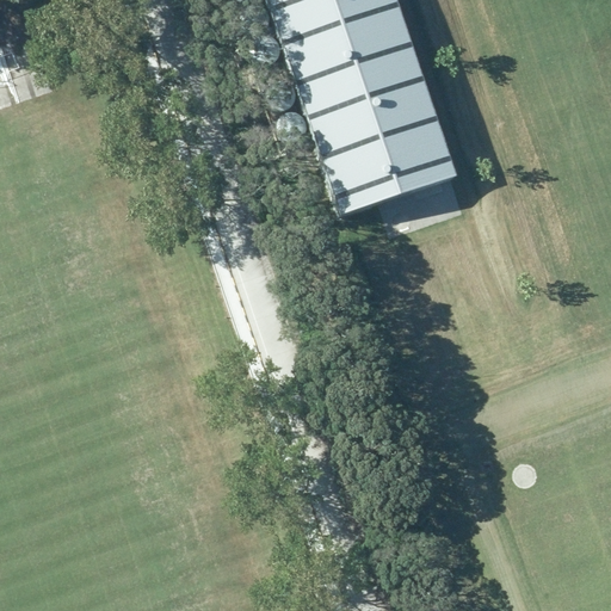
[(267,0),(343,216),(419,190),(458,176),(397,0),(267,0)]
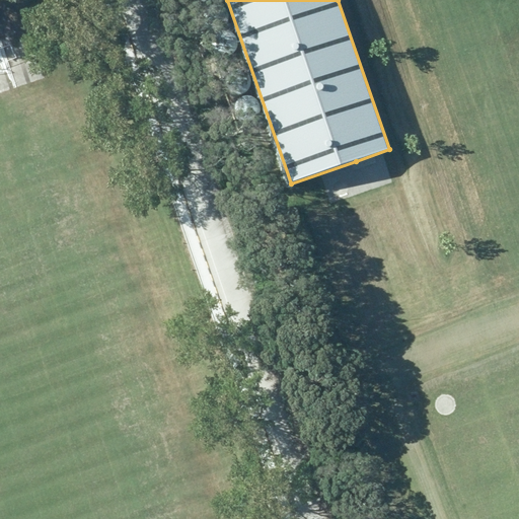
[(219,53),(222,55),(226,56),(230,56),(234,54),(236,52),(238,48),(239,44),(238,40),(237,36),(234,33),(230,31),(226,31),(222,32),(219,34),(216,38),(215,42),(215,46),(216,50),(219,53)]
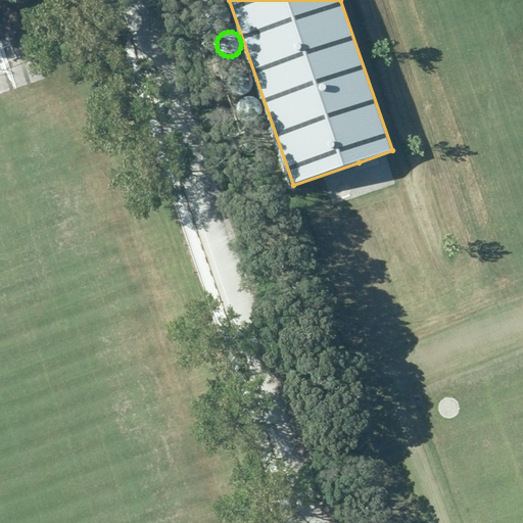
[(232,92),(235,94),(239,95),(243,95),(247,93),(249,90),(251,87),(252,83),(251,79),(250,76),(247,73),(243,70),(239,70),(235,72),(232,74),(229,77),(228,81),(228,85),(229,89),(232,92)]
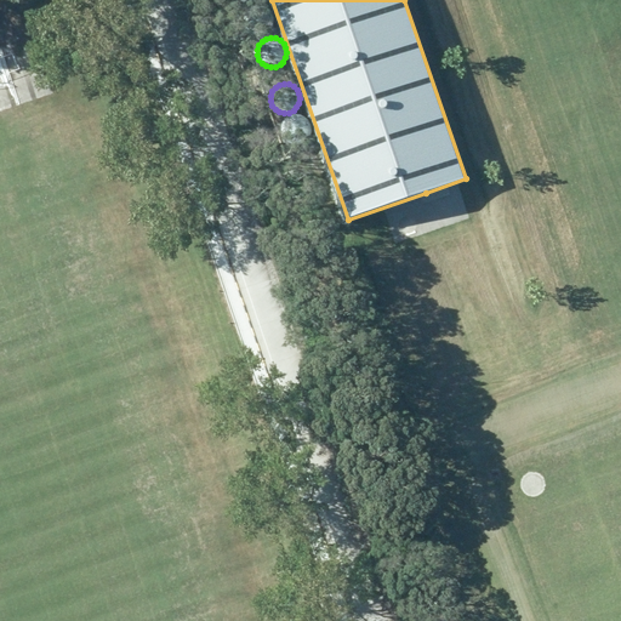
[(288,140),(291,142),(296,143),(301,142),(306,141),(309,137),(312,134),(312,129),(312,124),(309,119),(306,115),(302,114),(297,113),(292,114),(288,117),(284,121),(283,126),(283,131),(285,136),(288,140)]
